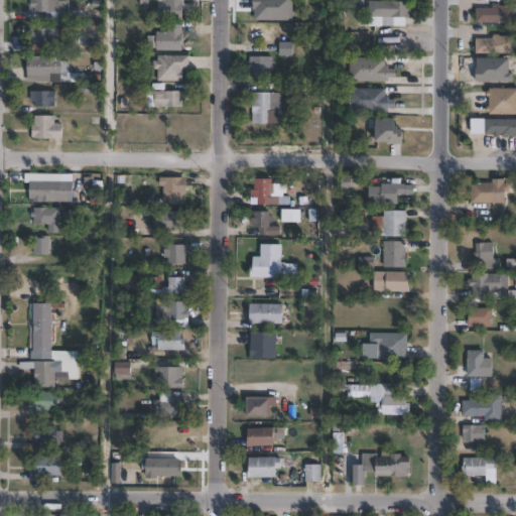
[(58,0),(59,19),(34,20),(34,12),(28,12),(28,0),(58,0)]
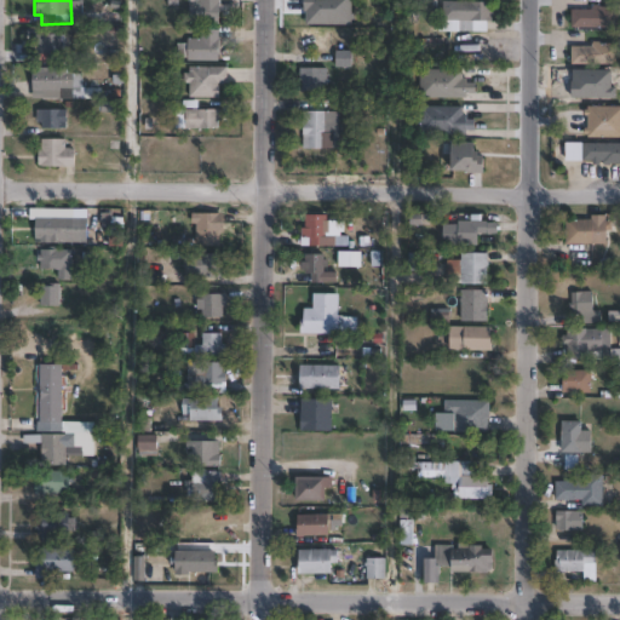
[(195,27),(189,27),(189,1),(200,1),(200,0),(219,0),(219,24),(195,24),(195,27)]
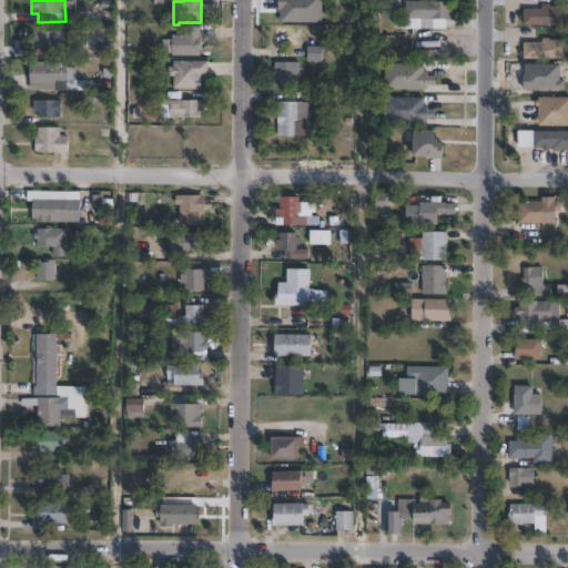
[(456,1),(456,21),(447,21),(446,29),(425,29),(425,19),(419,19),(419,12),(418,12),(418,8),(421,8),(421,1),(456,1)]
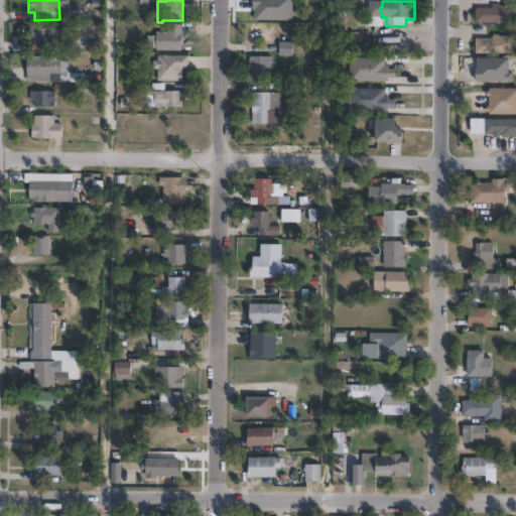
[(515,6),(515,23),(477,22),(477,8),(493,8),(493,6),(495,6),(495,4),(500,4),(500,5),(515,6)]
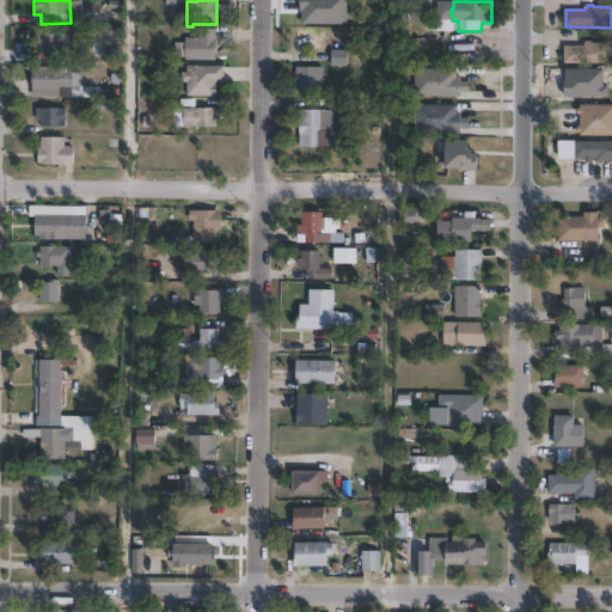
[(216,29),(216,37),(218,37),(218,54),(215,54),(215,60),(185,60),(185,57),(175,57),(175,43),(185,43),(185,38),(199,38),(199,37),(197,37),(197,35),(199,35),(199,29),(216,29)]
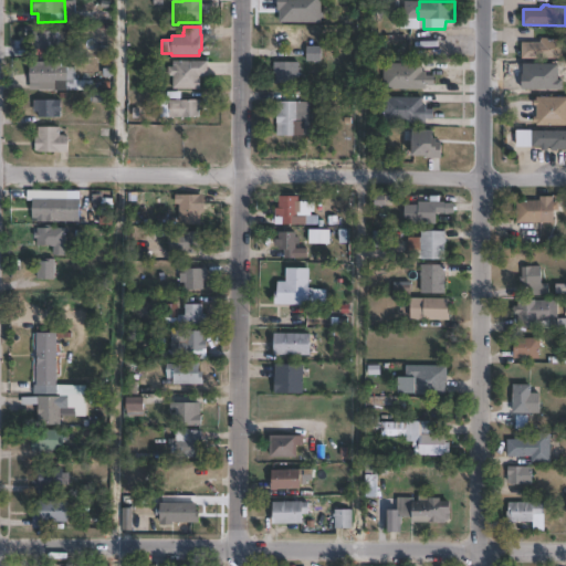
[(61,31),(61,34),(62,34),(62,54),(55,54),(55,56),(38,56),(38,45),(35,45),(35,38),(38,38),(38,31),(61,31)]
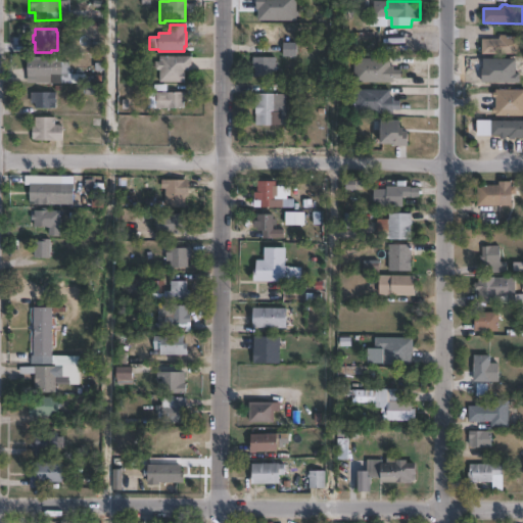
[(507,36),(507,37),(522,37),(521,54),(500,54),(500,55),(495,55),(495,54),(482,54),(482,39),(500,39),(500,37),(501,37),(501,36),(507,36)]
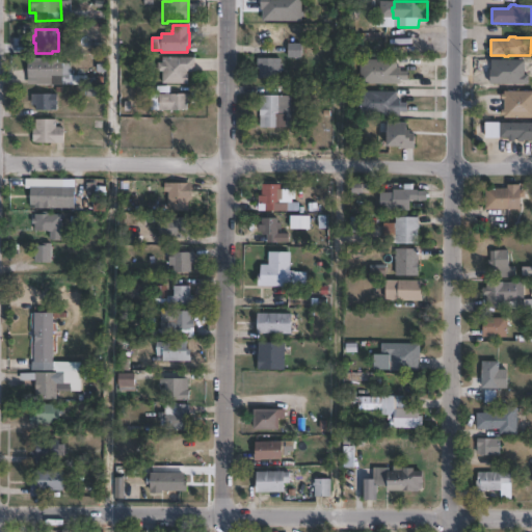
[(298,44),(289,45),(289,55),(298,54),(298,44)]
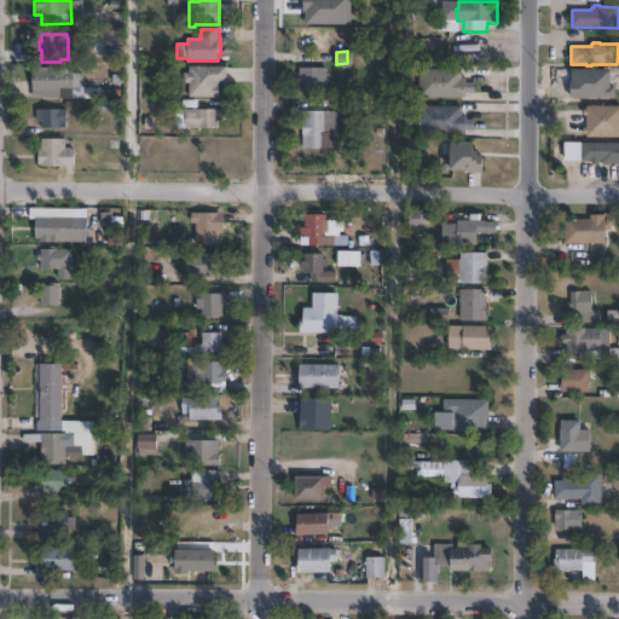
[(227,67),(227,86),(220,86),(220,84),(219,84),(219,98),(189,97),(189,84),(184,84),(184,73),(190,73),(190,67),(227,67)]
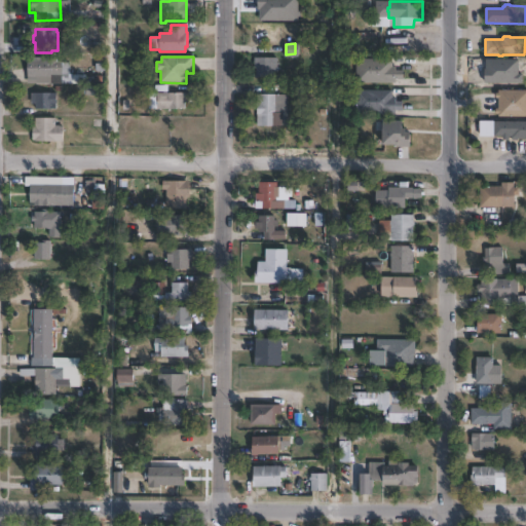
[(277,78),(255,78),(255,58),(277,58),(277,78)]
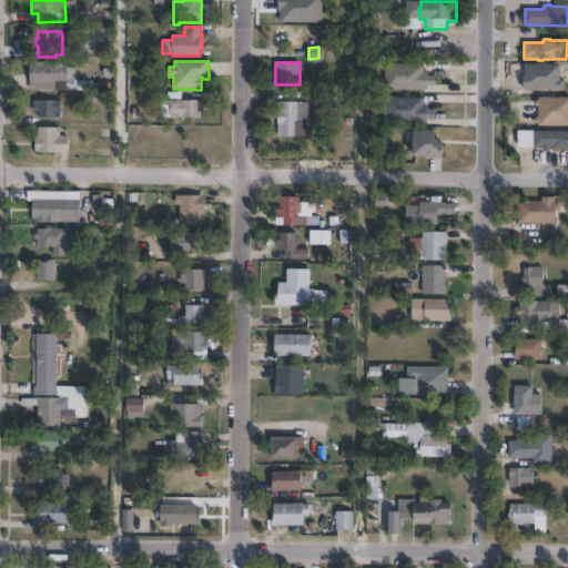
[(425,64),(424,72),(428,72),(428,75),(436,77),(436,85),(428,85),(428,90),(385,90),(385,63),(425,64)]
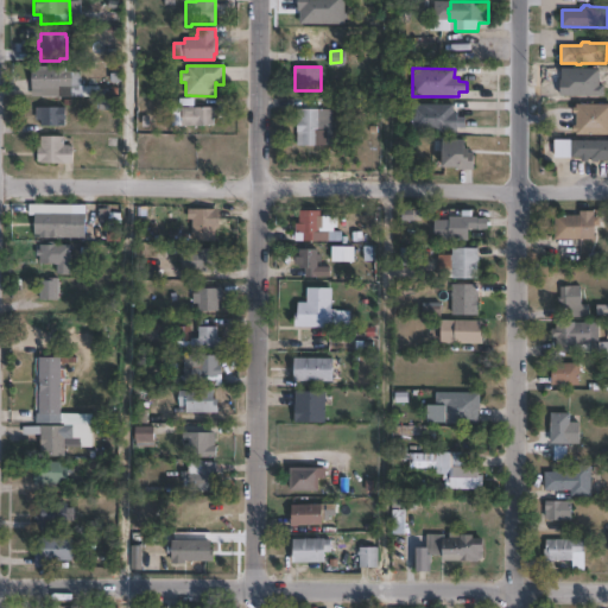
[(59,69),(59,71),(64,71),(68,71),(68,78),(64,78),(64,88),(59,88),(59,96),(43,96),(43,88),(40,88),(40,84),(37,84),(37,76),(40,76),(40,69),(59,69)]
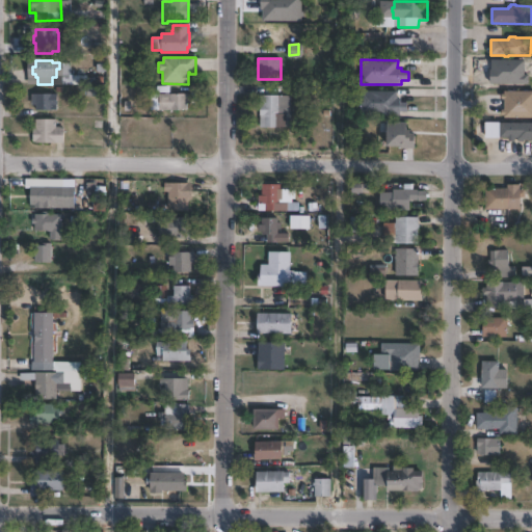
[(169,92),(169,94),(191,94),(191,103),(187,103),(187,110),(151,110),(151,95),(165,95),(165,92),(157,92),(157,86),(169,86),(169,92)]
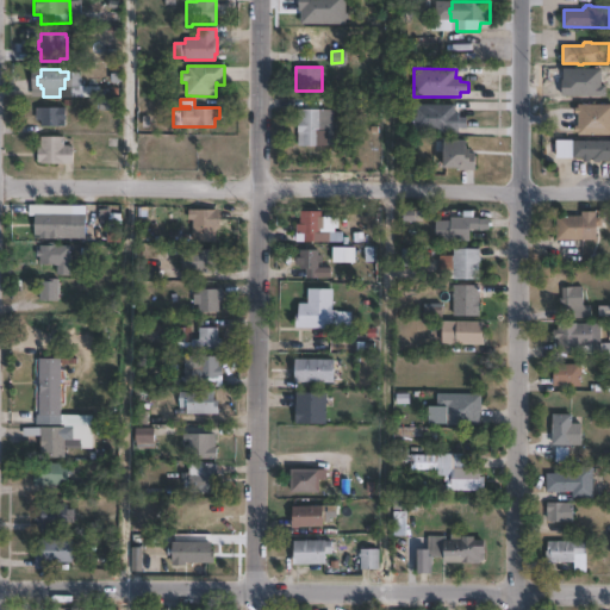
[(456,105),(456,113),(460,113),(460,118),(468,118),(468,129),(460,129),(460,134),(415,132),(415,105),(456,105)]
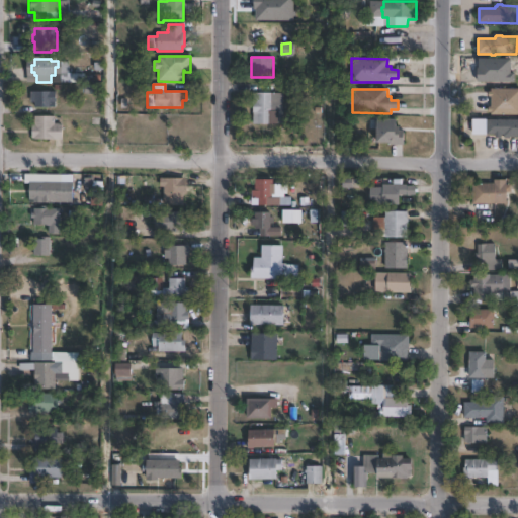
[(517,89),(517,115),(492,115),(492,112),(490,112),(490,107),(493,107),(493,97),(490,97),(490,92),(493,92),(493,89),(517,89)]
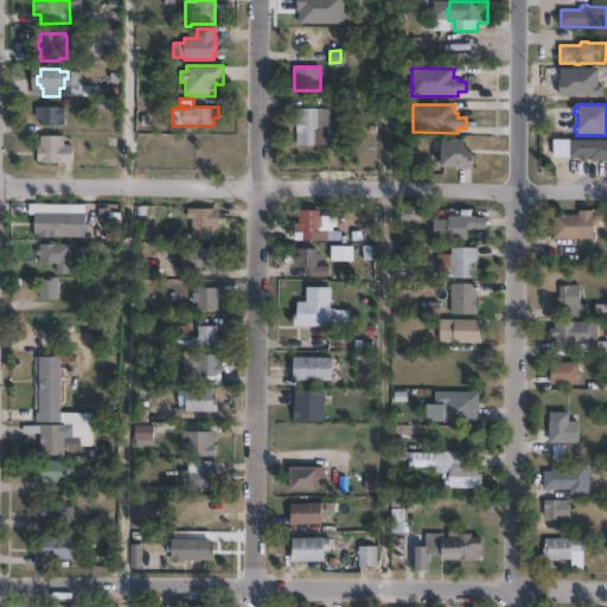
[(59,108),(59,126),(40,126),(40,120),(37,120),(37,107),(59,108)]
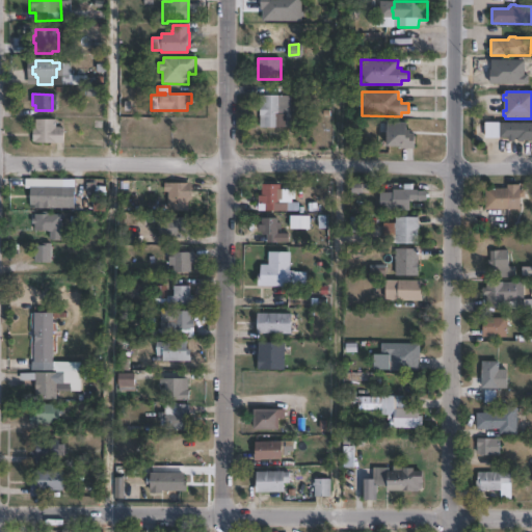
[(280,104),(278,113),(286,113),(286,128),(260,128),(260,96),(284,96),(284,104),(280,104)]
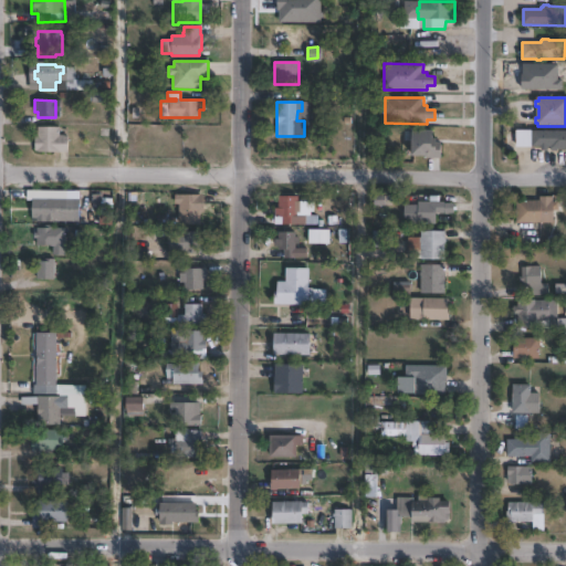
[(60,127),(60,129),(60,135),(64,135),(64,136),(69,136),(69,153),(51,153),(51,154),(42,154),(42,153),(38,152),(35,152),(35,137),(38,137),(38,127),(60,127)]
